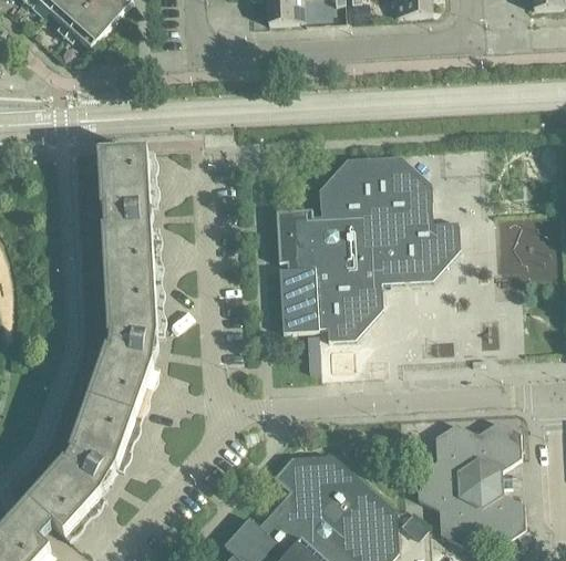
[(35,0),(90,49),(133,1),(133,0),(35,0)]
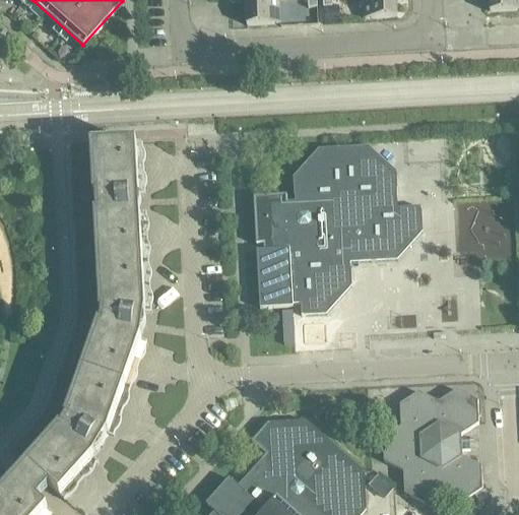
[(245,0),(246,21),(279,19),(278,0),(245,0)]
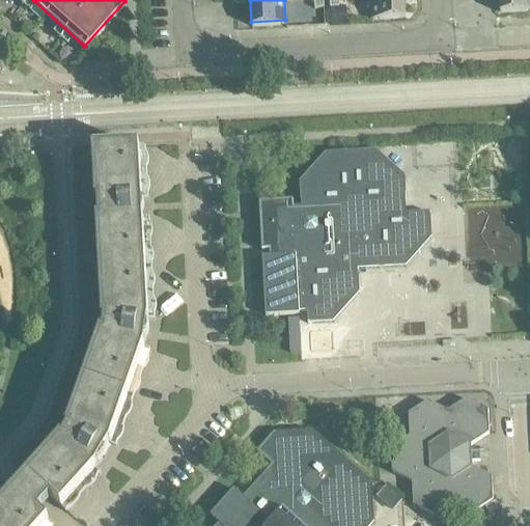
[(369,0),(370,16),(405,14),(403,0),(369,0)]
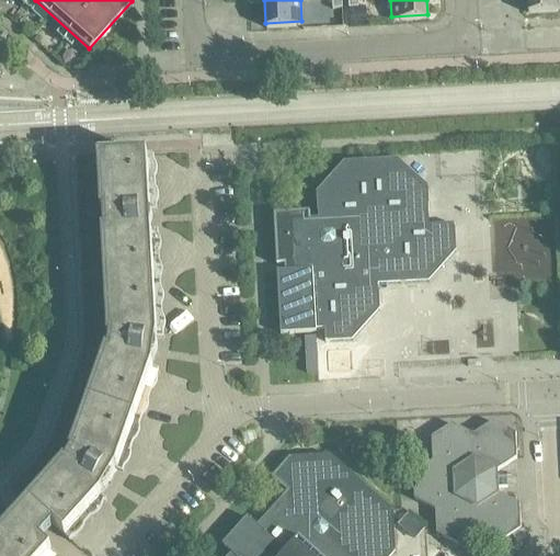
[(526,0),(527,9),(559,7),(559,0),(526,0)]
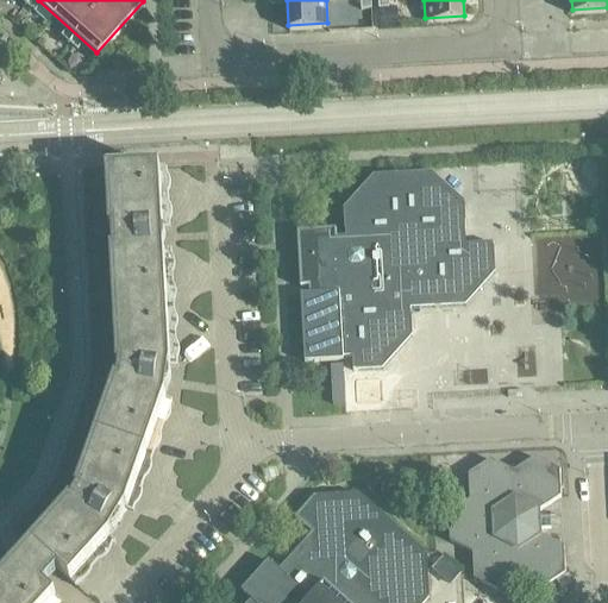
[(158,163),(105,167),(108,226),(112,226),(113,247),(110,247),(117,364),(119,364),(117,377),(114,376),(75,487),(77,488),(71,498),(69,497),(29,541),(52,563),(69,577),(108,533),(107,531),(113,523),(119,513),(123,503),(125,504),(164,394),(162,393),(165,384),(167,371),(167,362),(169,362),(163,245),(161,245),(160,224),(162,223),(158,163)]
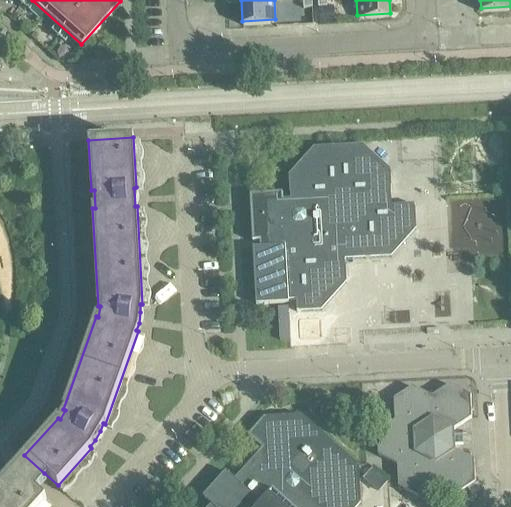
[(265,197),(267,234),(267,243),(252,244),(255,300),(287,298),(287,297),(295,296),(296,307),(320,306),(345,278),(344,255),(390,253),(415,225),(413,201),(387,202),(386,191),(390,191),(388,166),(361,142),(313,144),(288,172),(290,195),(265,197)]
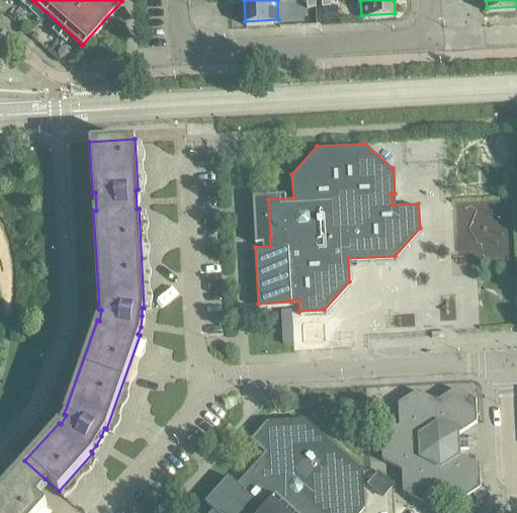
[(379,433),(381,456),(401,465),(402,489),(422,499),(441,487),(460,497),(480,484),(479,461),(458,451),(458,445),(467,445),(467,436),(458,436),(457,430),(476,419),(475,396),(454,385),(436,397),(417,388),(397,400),(399,421),(379,433)]
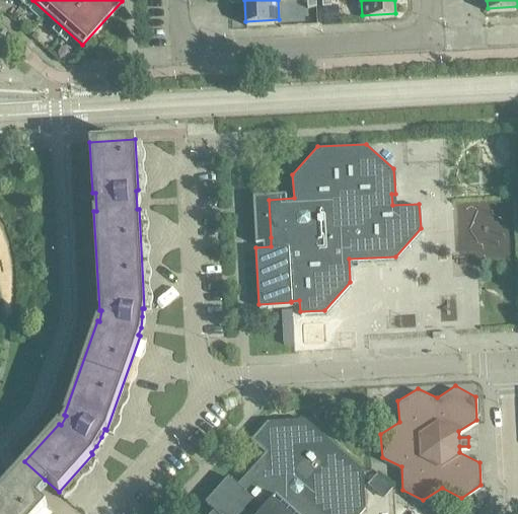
[(267,420),(250,438),(265,451),(237,482),(228,473),(204,500),(213,508),(208,513),(357,513),(364,507),(362,469),(304,418),(267,420)]
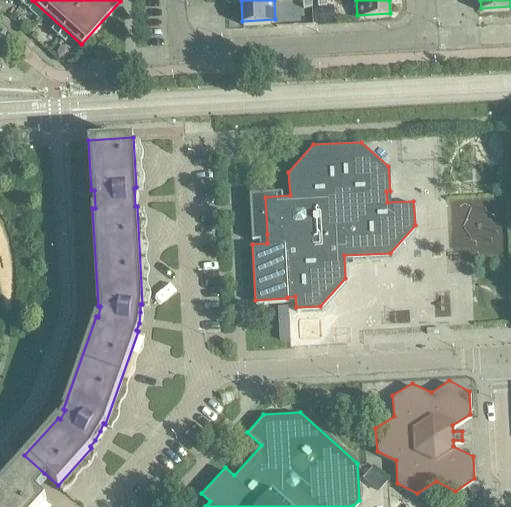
[(12,468),(33,487),(44,473),(24,455),(17,463),(12,468)]
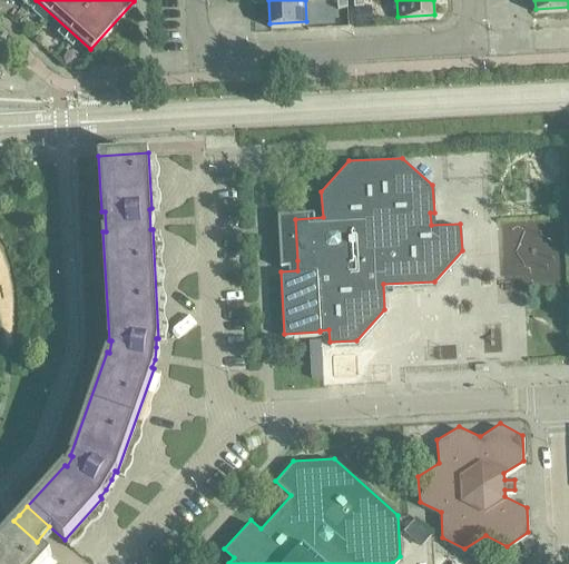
[(405,527),(424,540),(432,526),(412,515),(405,527)]
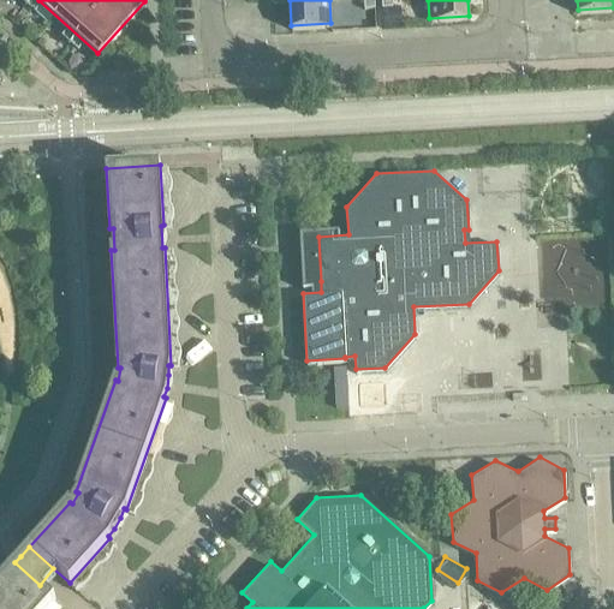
[(0,608),(45,608),(55,598),(40,585),(15,562),(0,579),(0,608)]
